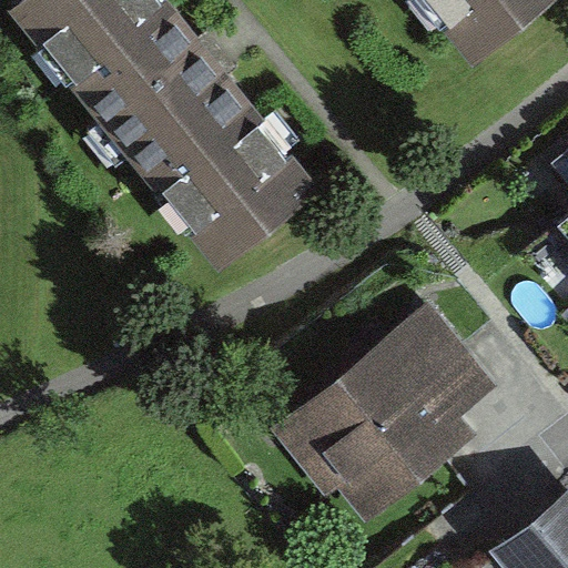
[(300,183),(154,0),(0,0),(0,9),(200,262),(300,183)]
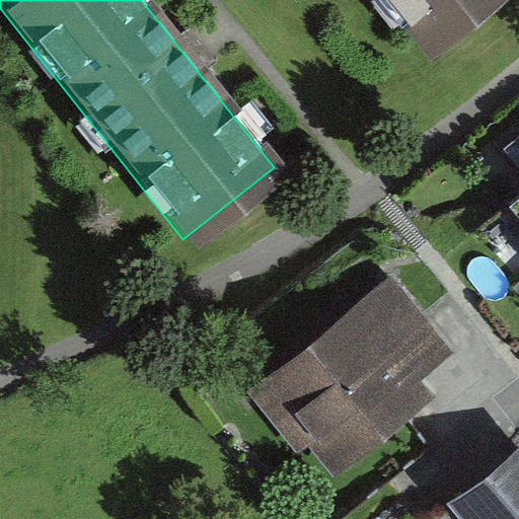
[(385,0),(423,44),(474,0),(385,0)]
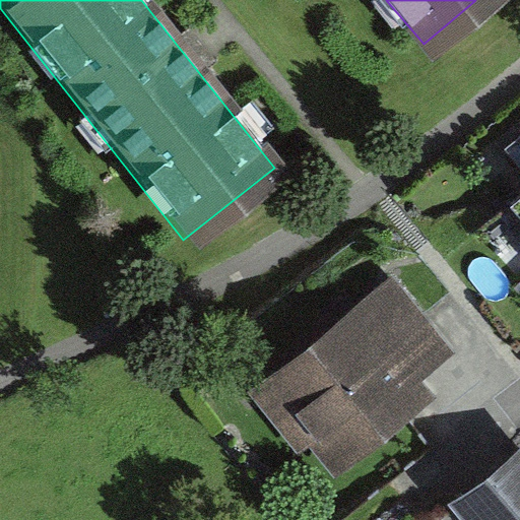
[(519,193),(486,221),(519,261),(519,193)]
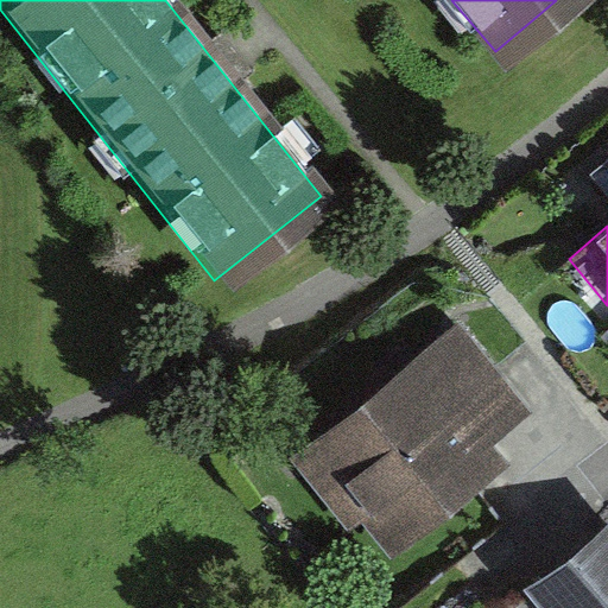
[(524,416),(454,329),(290,460),(358,544),(372,532),(392,557),(507,466),(489,443),(524,416)]
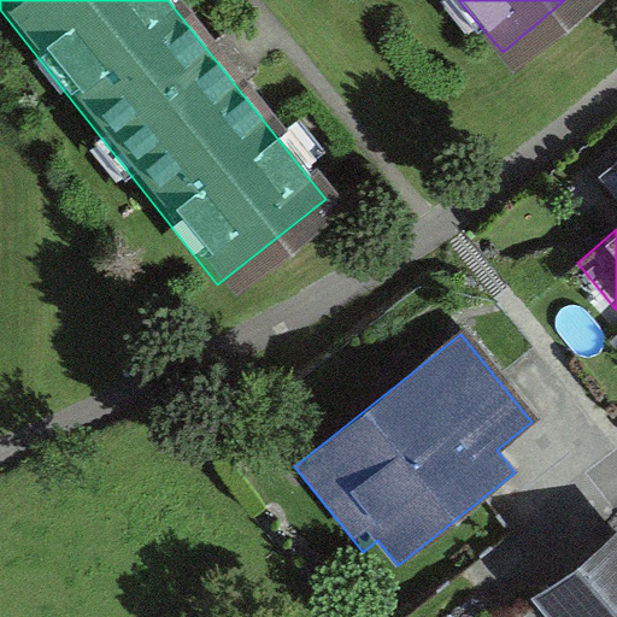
[(616,616),(616,527),(612,522),(526,595),(544,616),(616,616)]
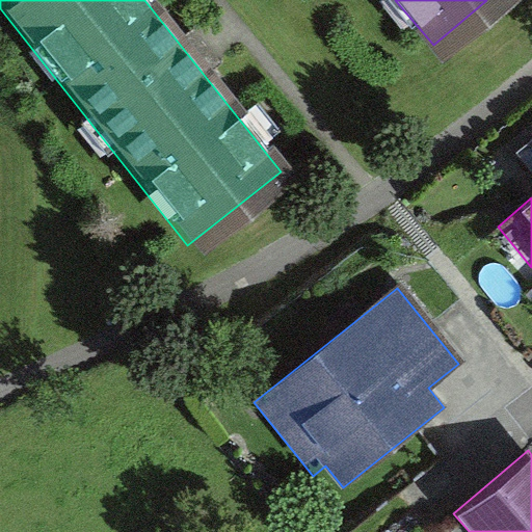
All buildings are outlined.
